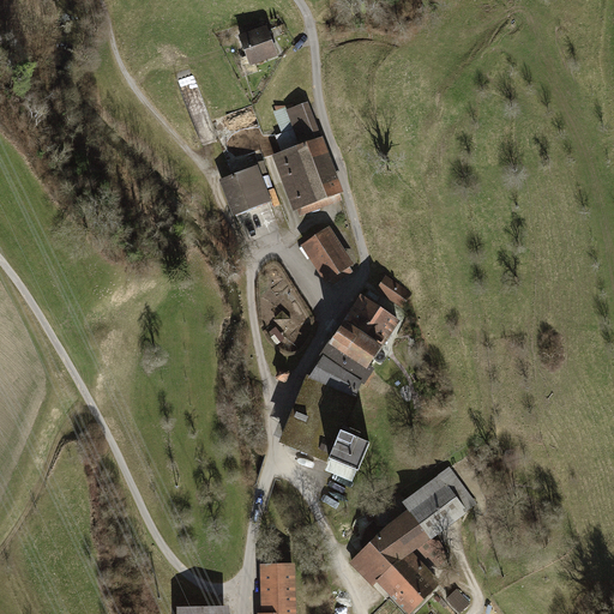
[(266,26),(239,37),(251,67),(278,56),(266,26)]
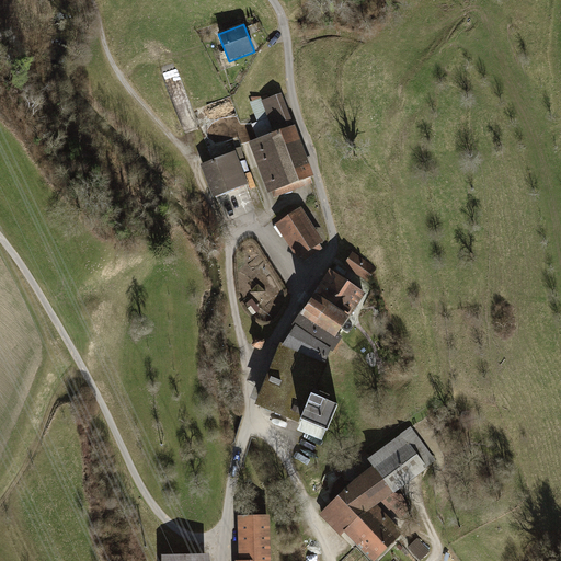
[(283,94),(251,105),(258,125),(253,127),(259,141),(249,146),(264,190),(270,187),(273,198),(315,183),(283,94)]
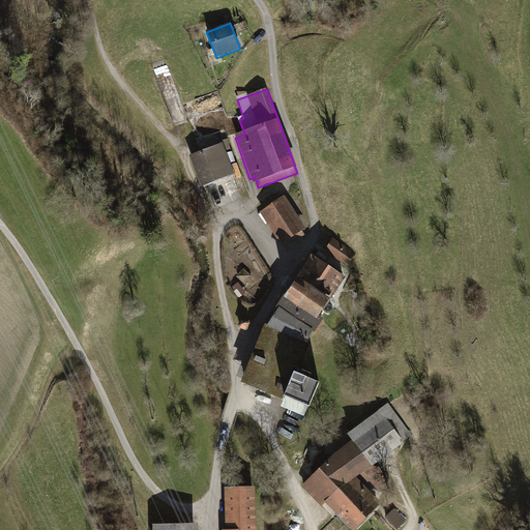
[(225,145),(192,157),(203,188),(236,176),(225,145)]
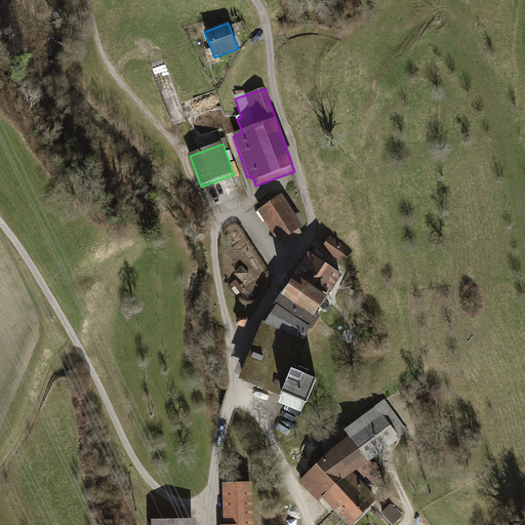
[(261,208),(257,211),(279,243),(282,241),(285,245),(303,234),(299,230),(304,227),(282,195),(279,197),(276,193),(258,204),(261,208)]
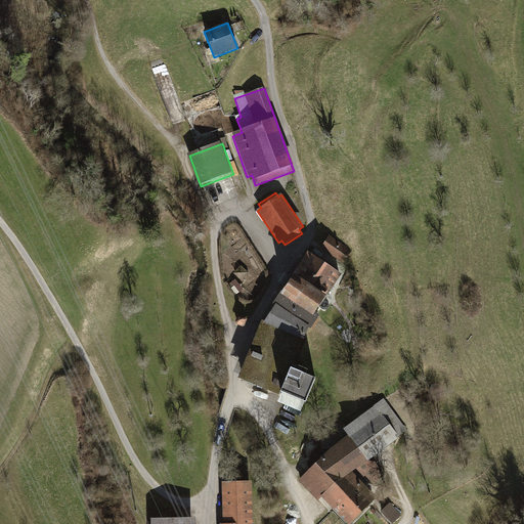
[(330,235),(321,249),(344,264),(352,252),(330,235)]
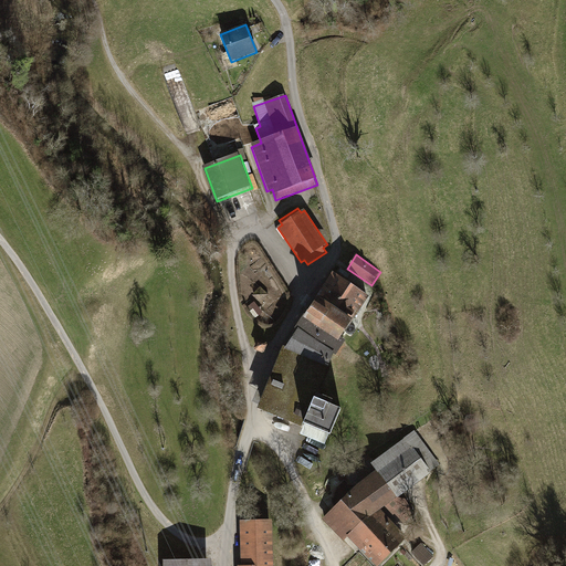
[(374,300),(336,275),(322,296),(359,321),(374,300)]
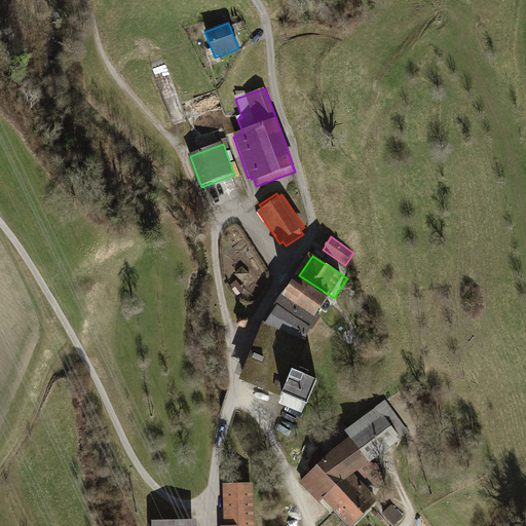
[(241,267),(234,274),(242,283),(250,274),(241,267)]
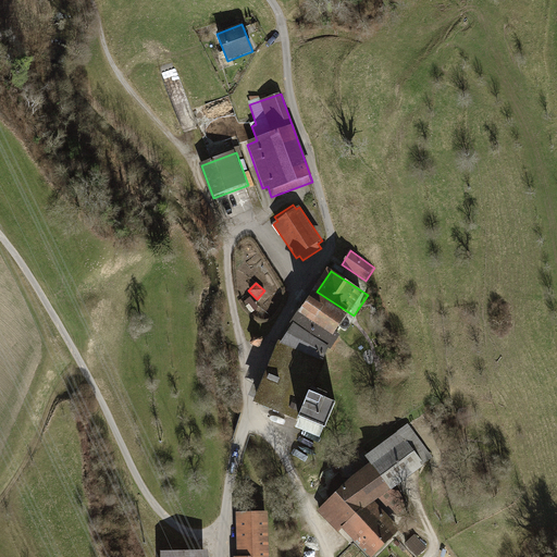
[(354,316),(317,292),(302,312),(339,337),(354,316)]
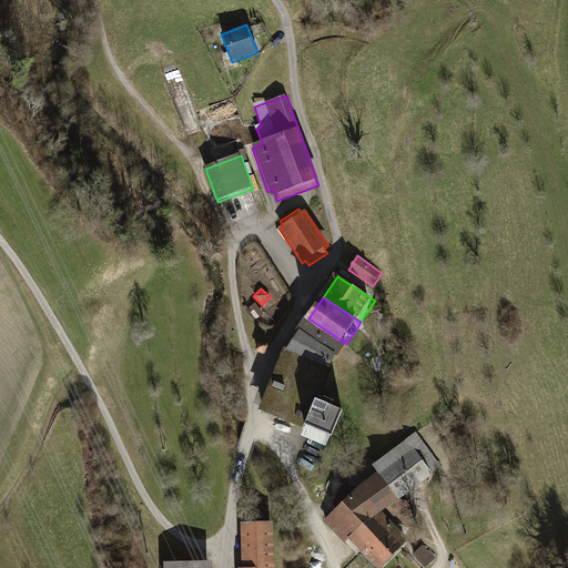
[(346,344),(308,318),(301,331),(338,355),(346,344)]
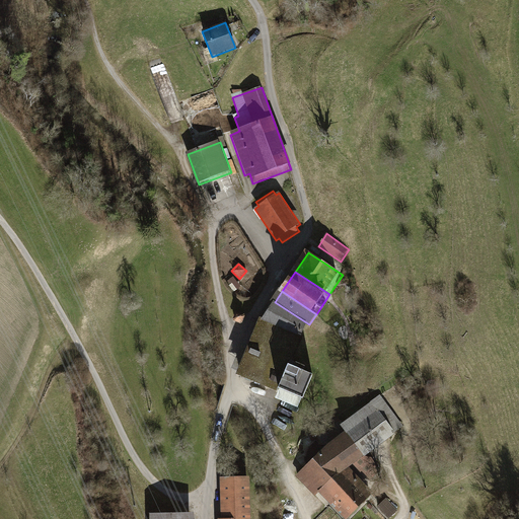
[(309,324),(275,302),(263,320),(304,338),(309,324)]
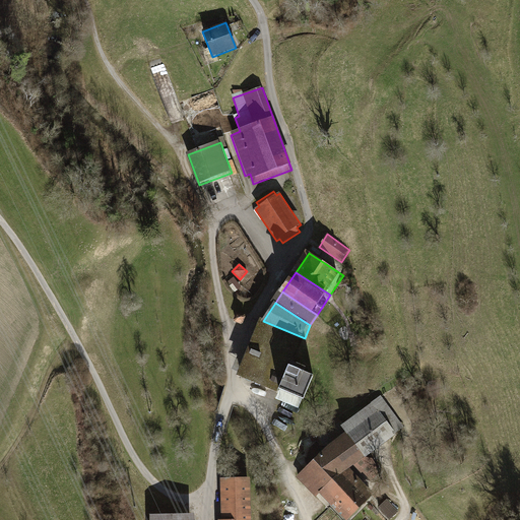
[(237,312),(233,322),(243,325),(246,316),(237,312)]
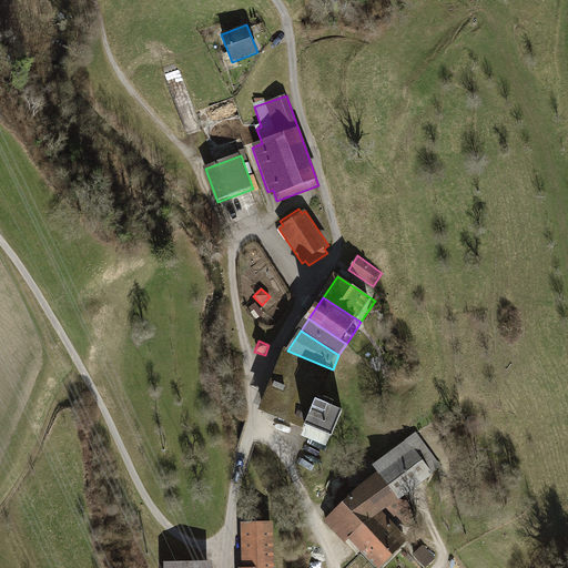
[(287,351),(263,411),(307,429),(321,398),(333,369),(287,351)]
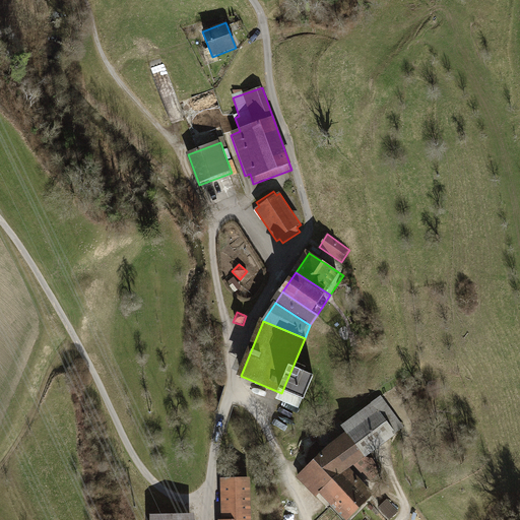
[(281,393),(278,401),(300,410),(315,374),(294,365),(281,393)]
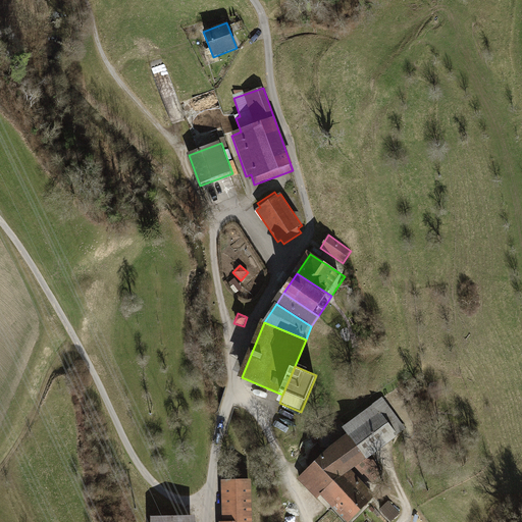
[(405,428),(380,397),(343,426),(347,432),(366,458),(405,428)]
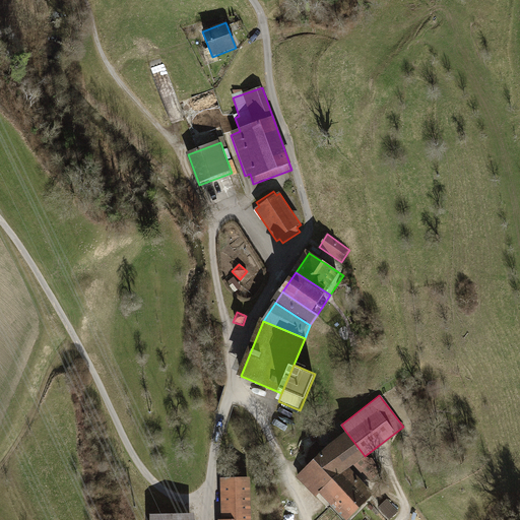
[(365,456),(345,431),(321,450),(340,475),(349,468),(365,456)]
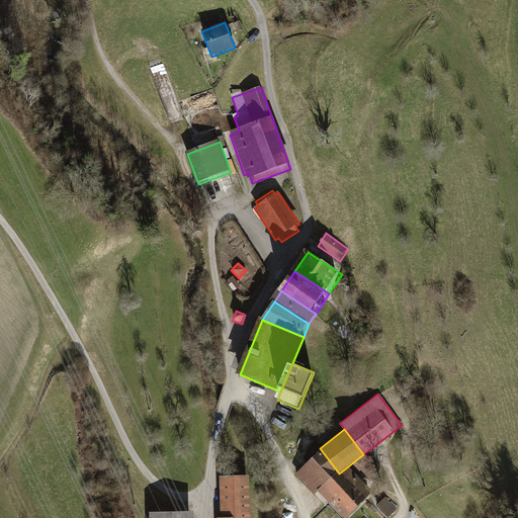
[(320,448),(294,475),(313,495),(318,490),(339,473),(320,448)]
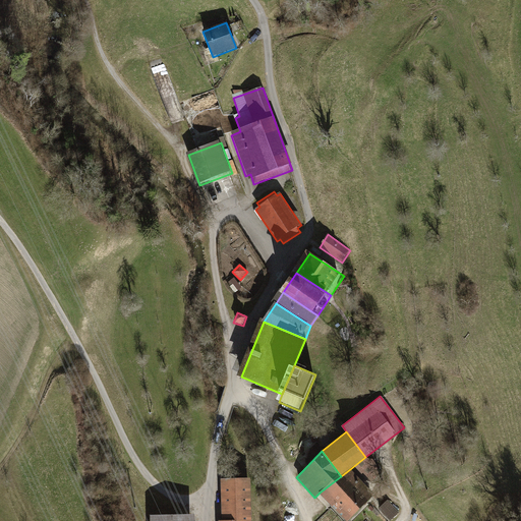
[(370,477),(380,464),(370,457),(361,470),(370,477)]
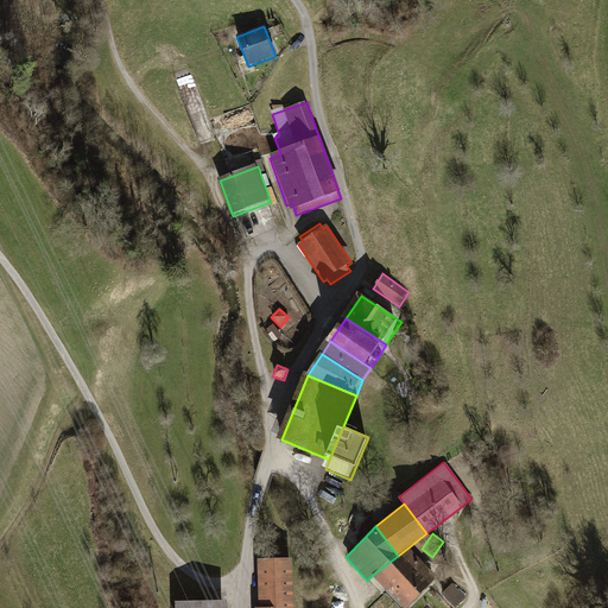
[(373,575),(405,607),(437,576),(409,548),(398,556),(373,575)]
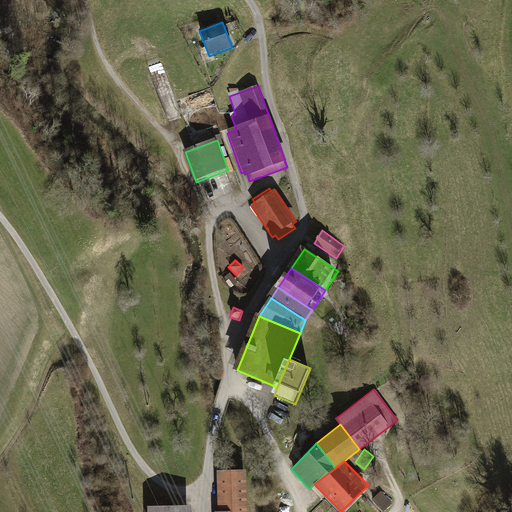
[(247,511),(247,471),(217,472),(218,511),(247,511)]
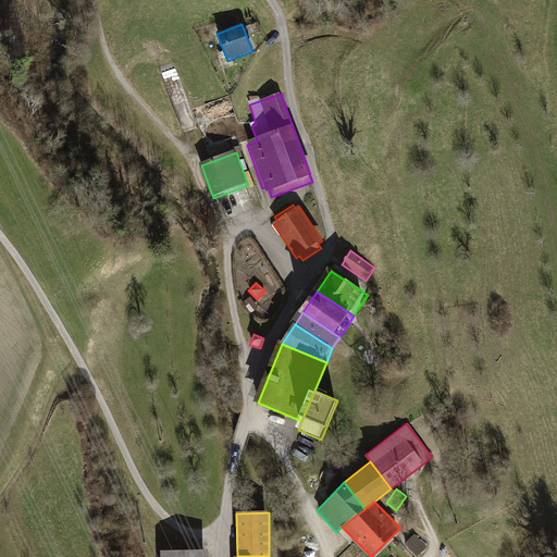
[(415,536),(407,544),(419,556),(426,548),(415,536)]
